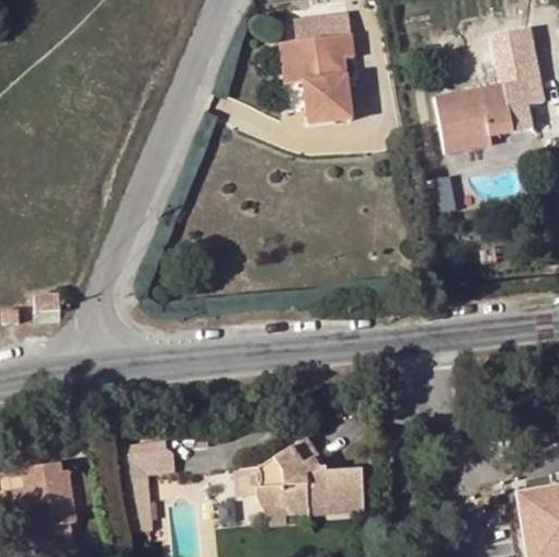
[(293,16),(296,38),(301,80),(307,123),(351,117),(343,55),(352,54),(346,9),(293,16)]
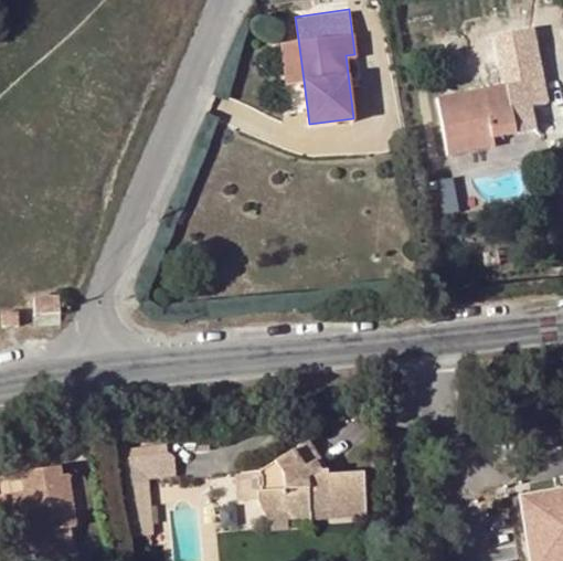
[(304,81),(298,39),(286,40),(290,82),(304,81)]
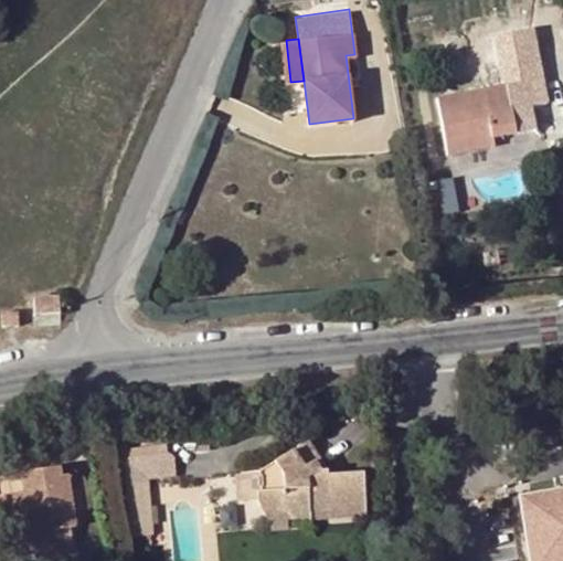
[(531,102),(546,99),(542,75),(437,95),(449,152),(495,144),(494,134),(535,125),(531,102)]
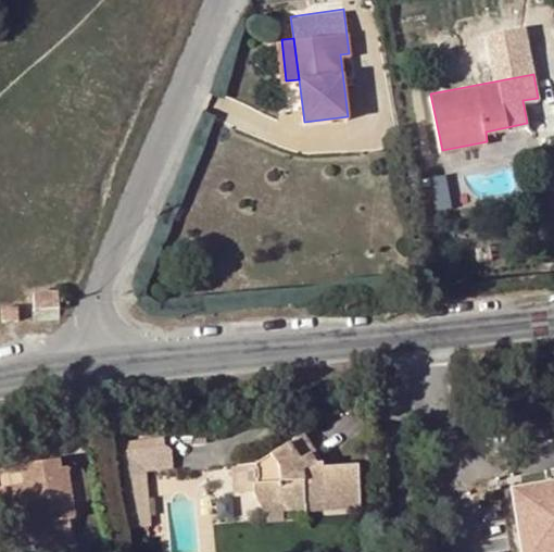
[(450,174),(453,190),(461,188),(457,172),(450,174)]
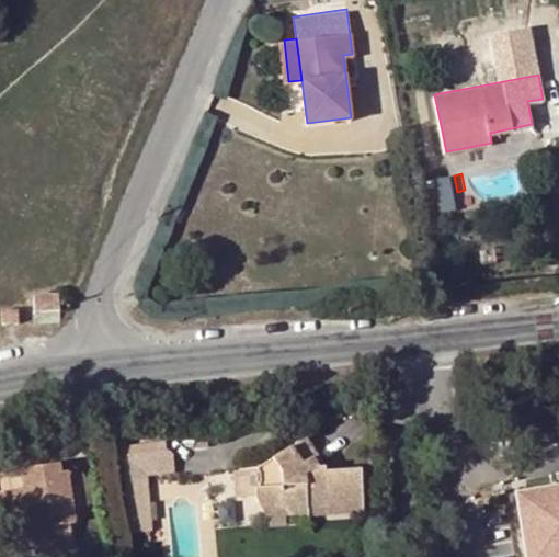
[(457,192),(459,202),(467,201),(465,190),(457,192)]
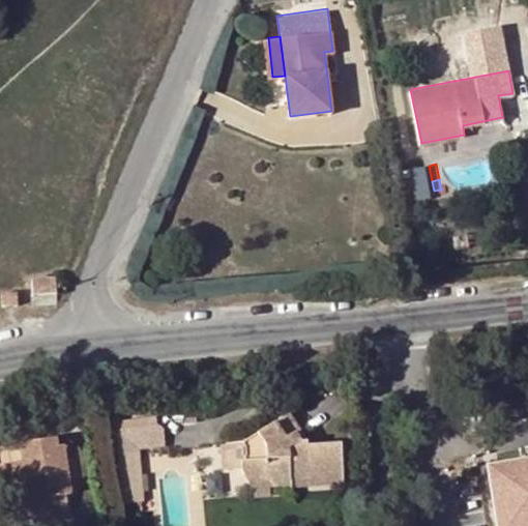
[(60,293),(59,276),(35,276),(35,293),(60,293)]
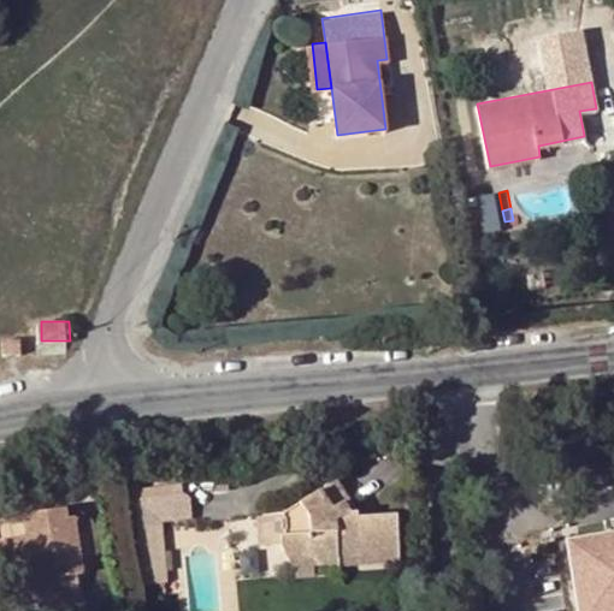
[(3,336),(4,353),(23,351),(22,334),(3,336)]
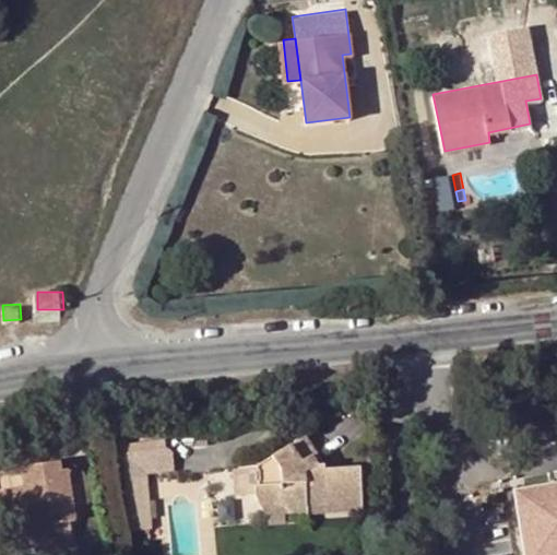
[(311,452),(317,451),(305,434),(257,464),(260,483),(256,484),(257,492),(264,509),(283,507),(284,514),(310,511),(309,505),(363,500),(360,465),(326,468),(324,462),(319,462),(311,452)]
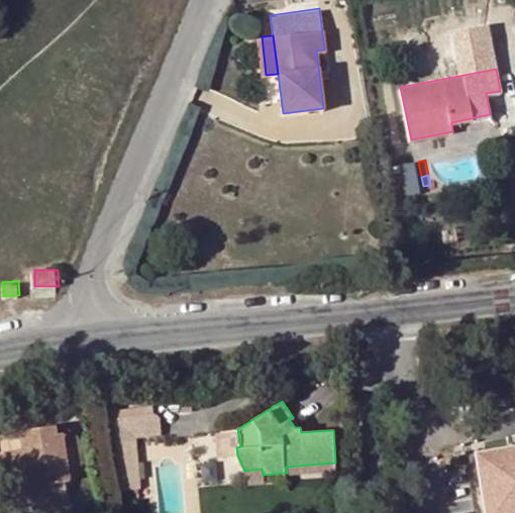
[(157,413),(115,417),(120,488),(141,486),(136,434),(163,432),(161,416),(160,414),(159,413),(157,413)]
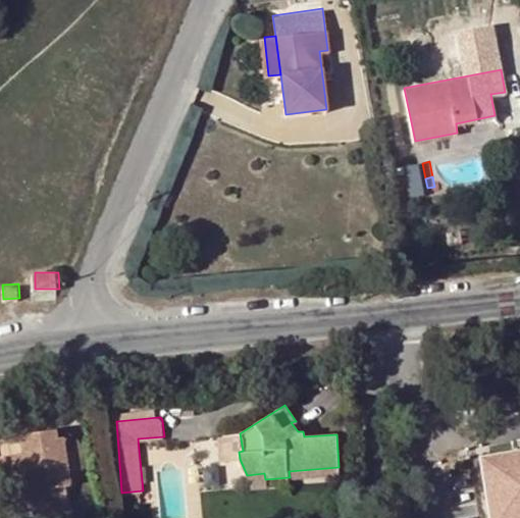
[(303,431),(296,421),(291,422),(298,431),(303,431)]
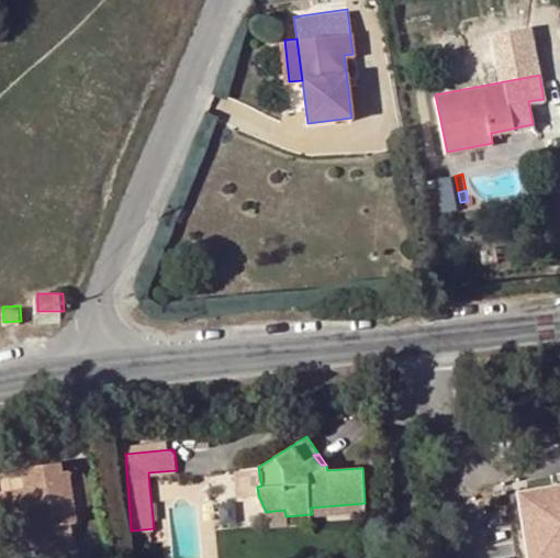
[(78,488),(88,472),(73,461),(69,470),(64,471),(62,461),(23,467),(24,473),(11,477),(10,469),(0,470),(0,491),(4,490),(7,504),(1,505),(3,519),(0,519),(0,547),(38,540),(47,548),(75,544),(71,522),(79,520),(92,500),(78,488)]
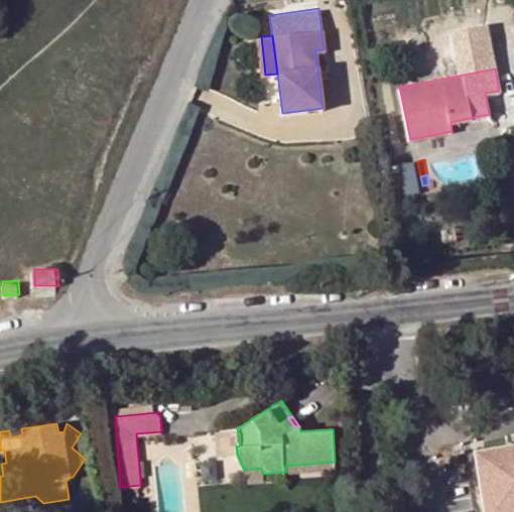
[(22,434),(21,428),(9,430),(10,437),(22,434)]
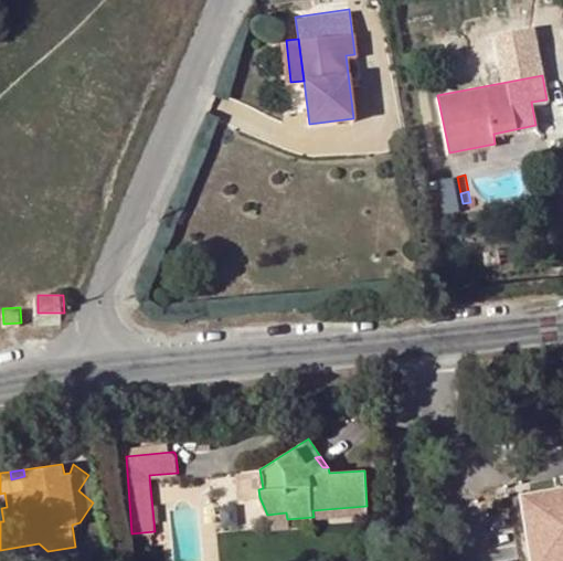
[(263,488),(259,469),(242,470),(244,490),(258,489),(263,488)]
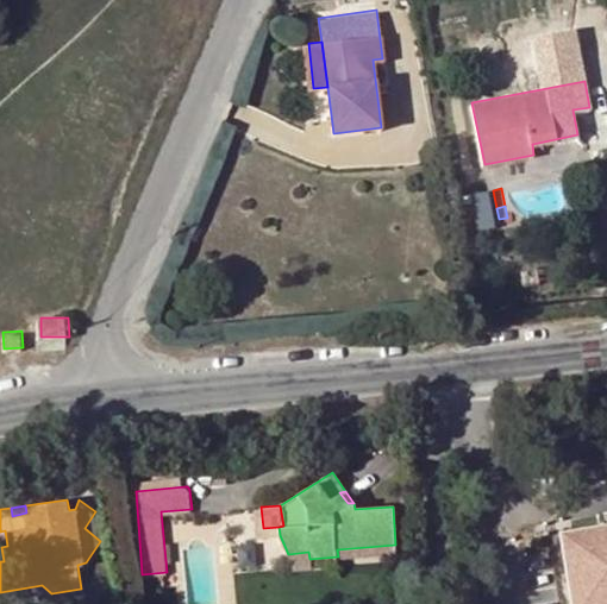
[(100,541),(95,511),(85,528),(100,541)]
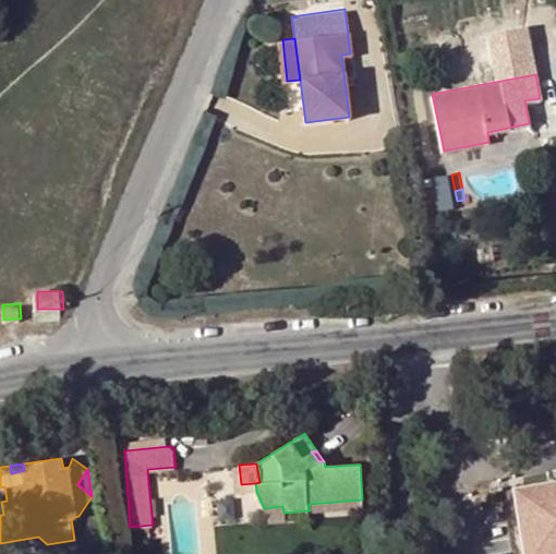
[(555,482),(516,490),(526,553),(555,553),(555,482)]
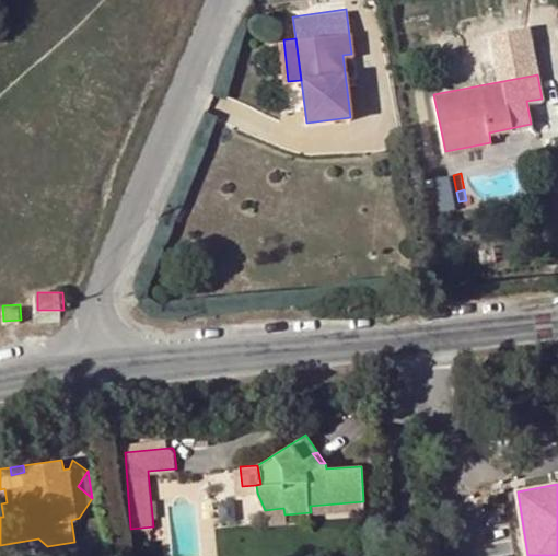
[(363,508),(363,501),(310,506),(311,512),(363,508)]
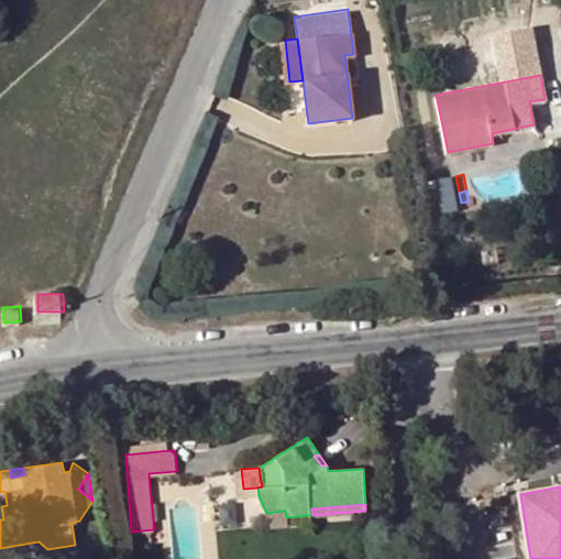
[(312,522),(312,515),(286,517),(285,511),(266,513),(274,525),(312,522)]
